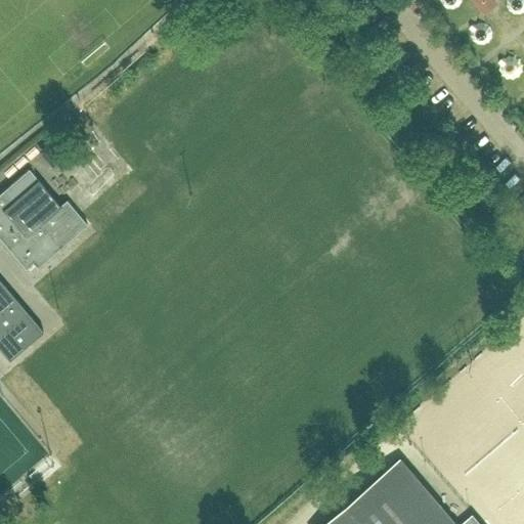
[(439,0),(442,6),(447,9),(453,10),(460,7),(464,2),(463,0),(439,0)]
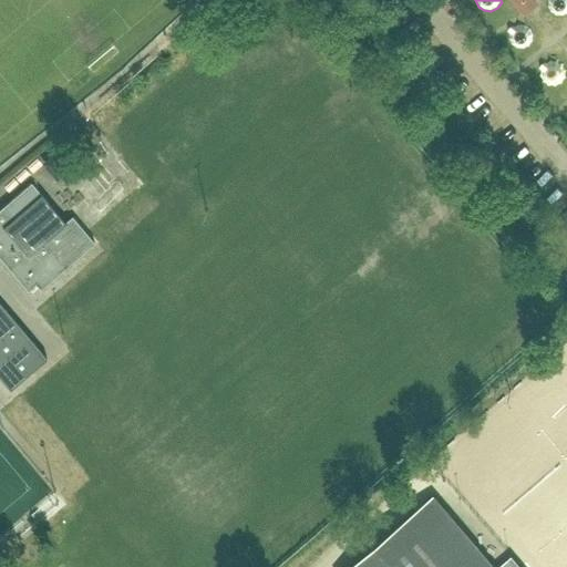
[(514,0),(524,11),(525,13),(528,13),(535,9),(535,6),(532,1),(529,0),(514,0)]
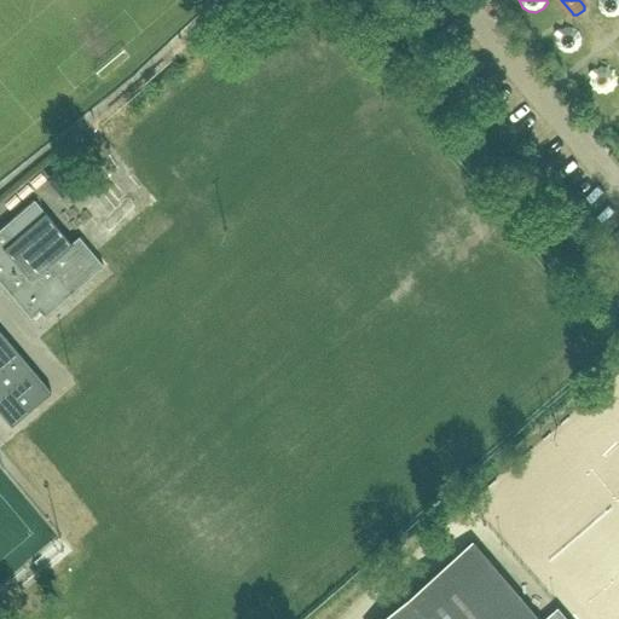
[(618,16),(618,0),(596,0),(596,7),(600,15),(606,18),(613,19),(618,16)]
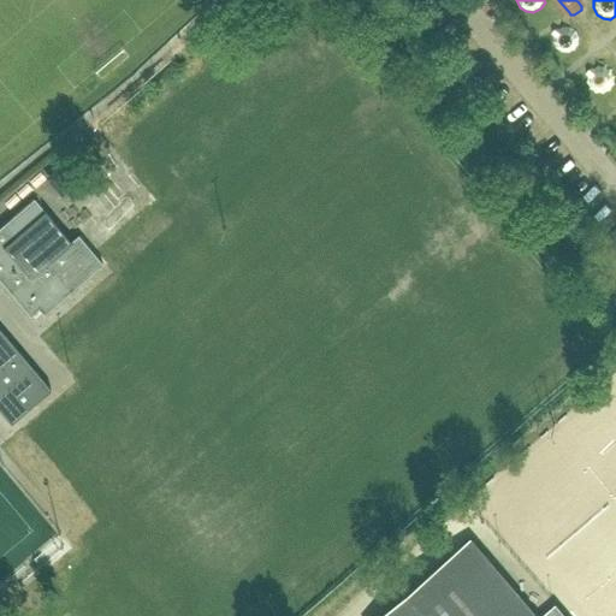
[(557,28),(556,29),(552,34),(552,41),(555,48),(561,53),(569,53),(575,49),(580,43),(581,36),(578,29),(572,25),(563,24),(557,28)]
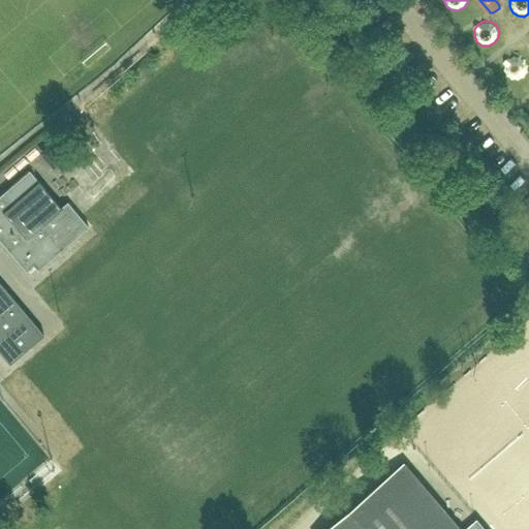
[(507,59),(504,64),(503,70),(506,76),(511,80),(518,81),(524,78),(528,72),(528,66),(525,60),(520,56),(514,56),(507,59)]
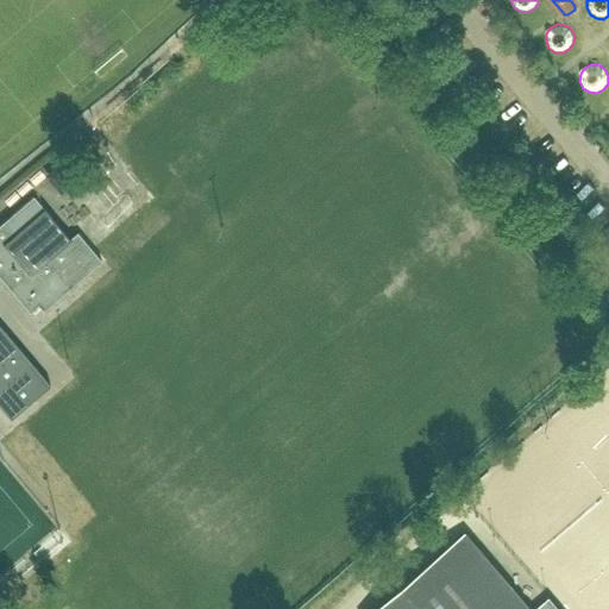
[(33,198),(10,217),(0,224),(0,280),(29,314),(37,307),(42,313),(101,263),(76,234),(69,240),(33,198)]
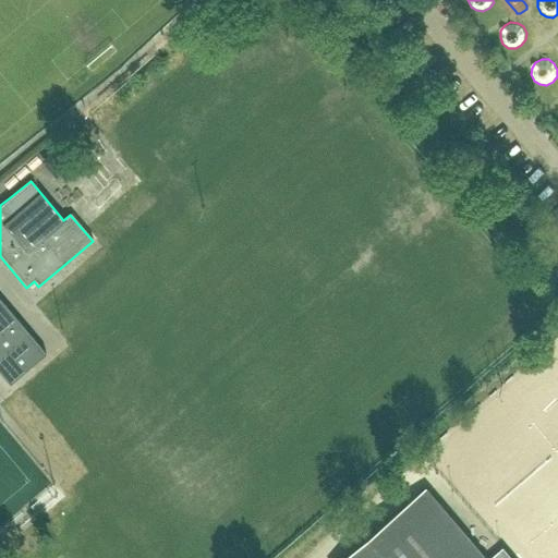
[(0,372),(11,384),(47,352),(0,299),(0,372)]
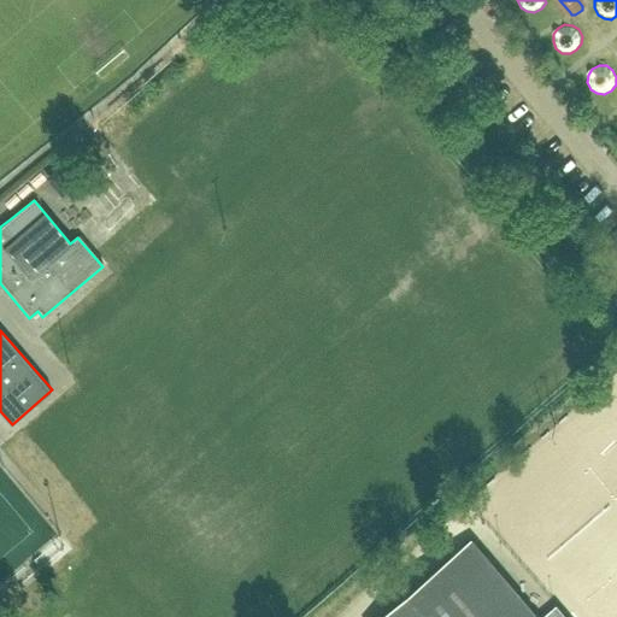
[(536,616),(470,539),(378,616),(536,616)]
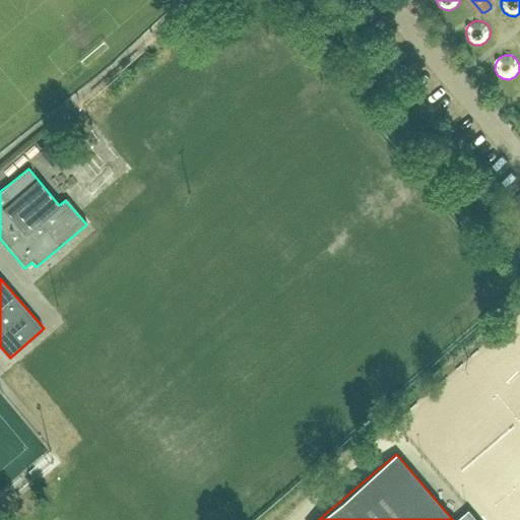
[(450,509),(459,519),(480,519),(463,498),(450,509)]
